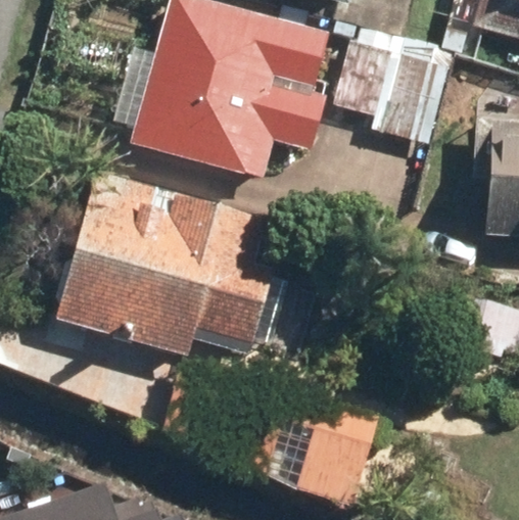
[(330,34),(205,0),(168,0),(129,143),(263,179),(273,141),(311,151),(326,94),(314,91),(330,34)]
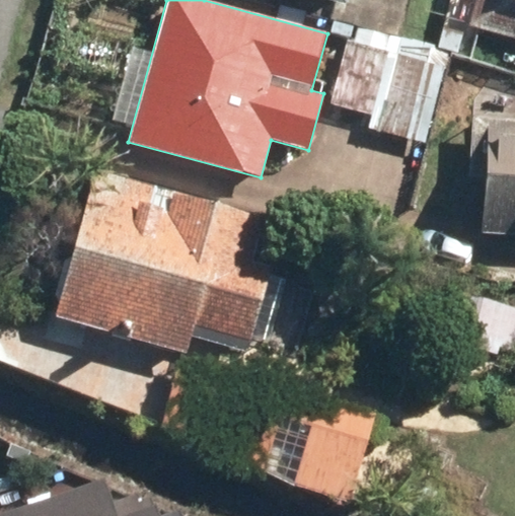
[(317,0),(348,8),(349,0),(317,0)]
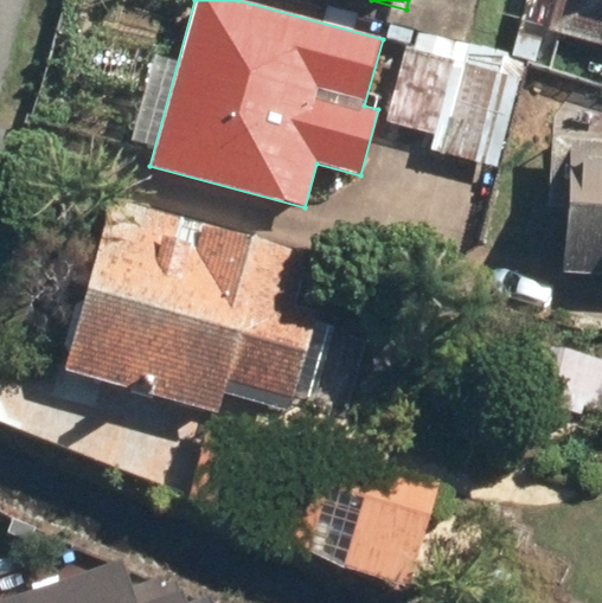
[(554,0),(545,32),(601,47),(601,0),(554,0)]
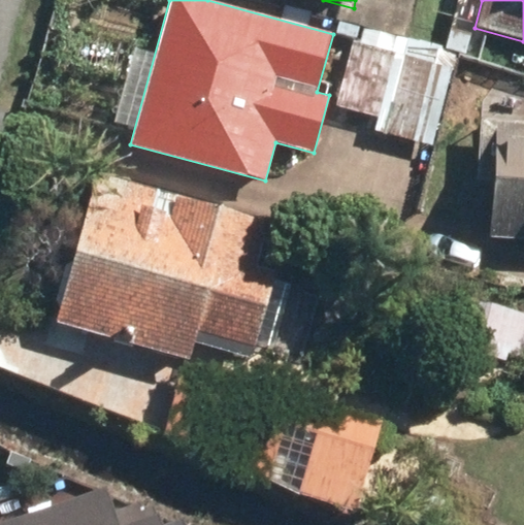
[(453,66),(351,38),(333,106),(374,117),(371,129),(432,145),(453,66)]
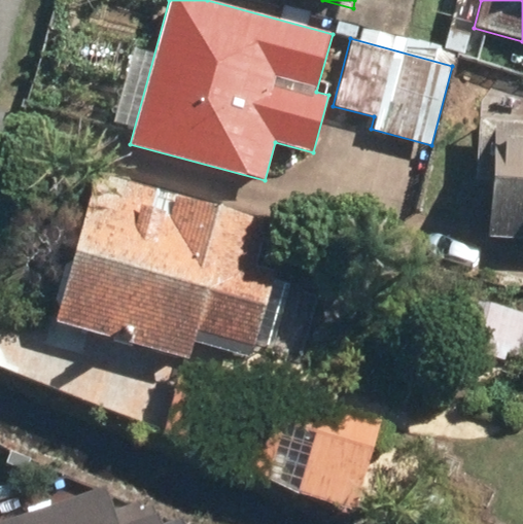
[(474,181),(492,182),(490,237),(522,238),(522,118),(477,116),(474,181)]
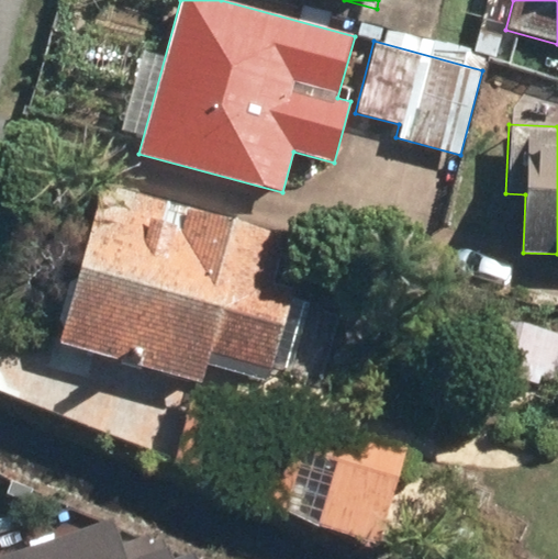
[(293,236),(102,183),(52,367),(92,378),(99,354),(203,382),(211,353),(275,370),(298,284),(280,280),(293,236)]
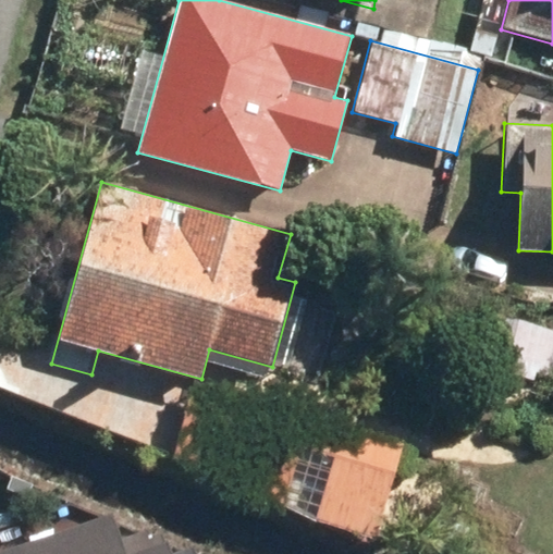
[(552,328),(487,312),(475,364),(552,381),(552,328)]
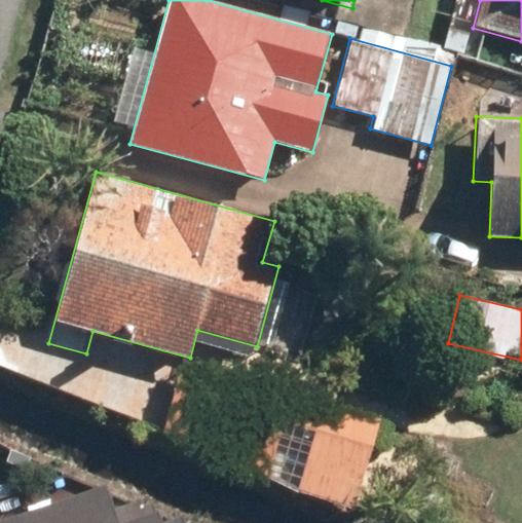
[(380,415),(182,363),(163,431),(355,511),(380,415)]
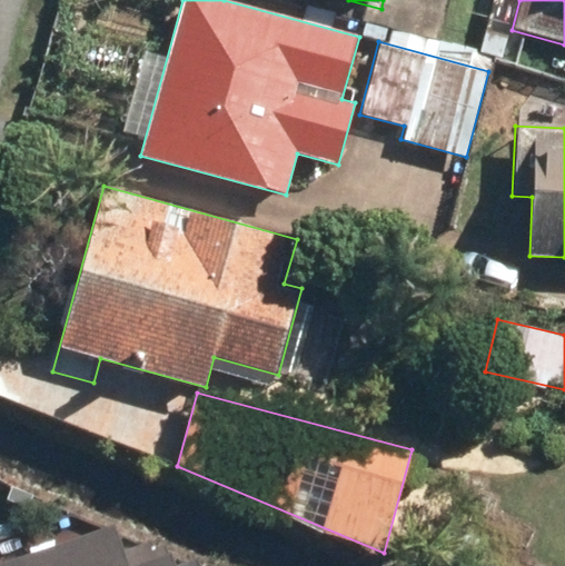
[(201,565),(199,559),(180,565),(177,554),(138,565),(132,565),(119,522),(0,558),(0,565),(201,565)]
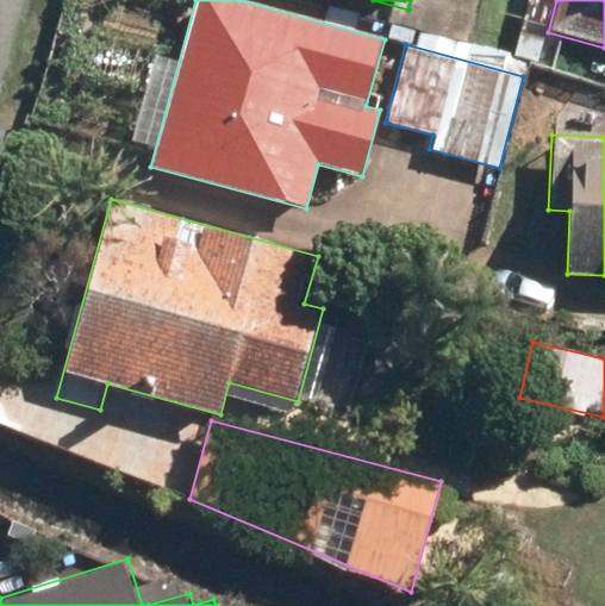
All buildings are outlined.
